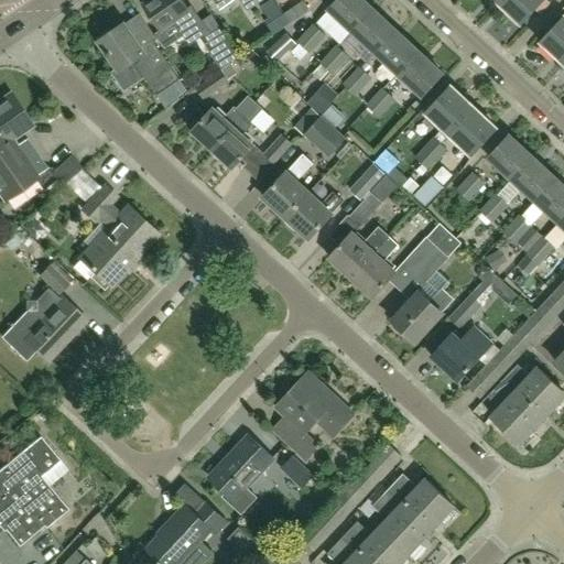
[(191,6),(188,8),(183,0),(150,0),(144,4),(162,31),(175,21),(181,28),(179,29),(190,45),(209,32),(191,6)]
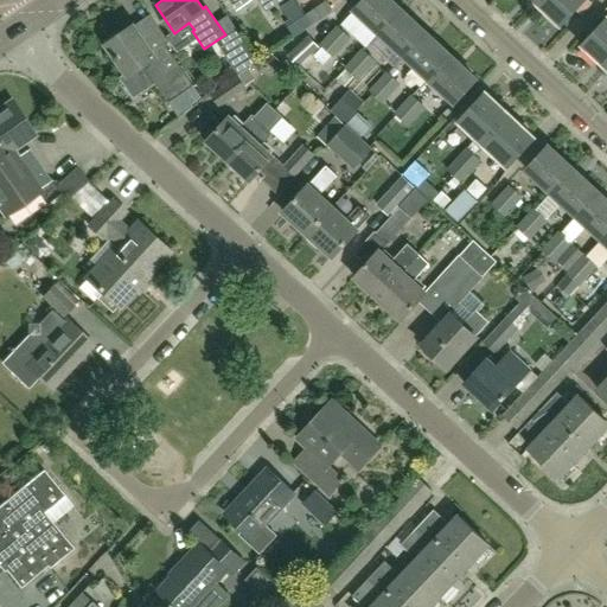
[(257,0),(267,12),(283,0),(257,0)]
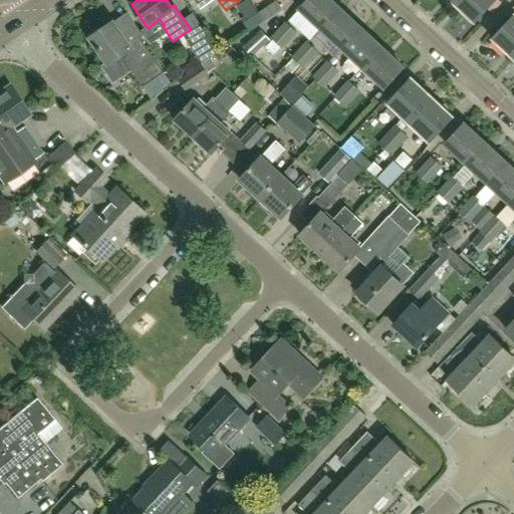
[(323,30),(341,9),(331,0),(310,0),(301,10),(323,30)]
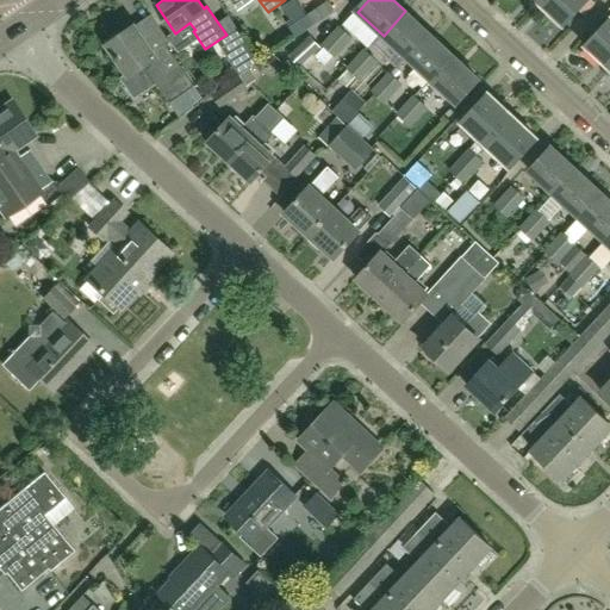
[(543,0),(541,4),(565,25),(589,0),(543,0)]
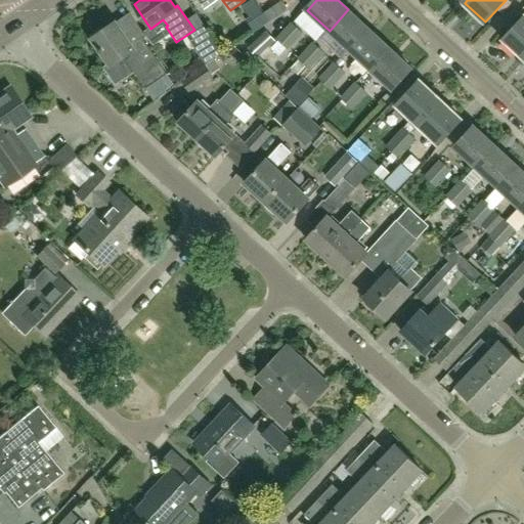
[(350,50),(369,29),(348,9),(330,31),(350,50)]
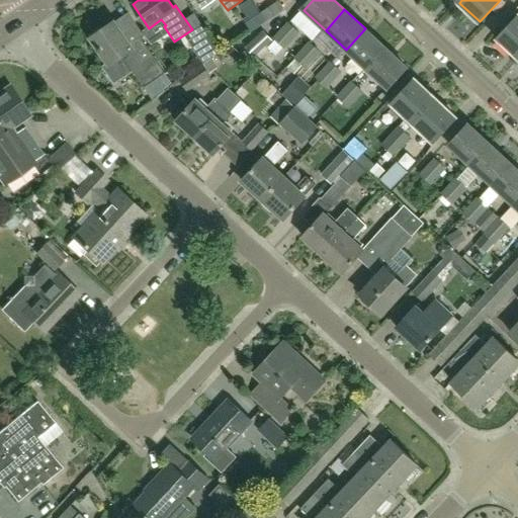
[(517,57),(517,17),(498,39),(517,57)]
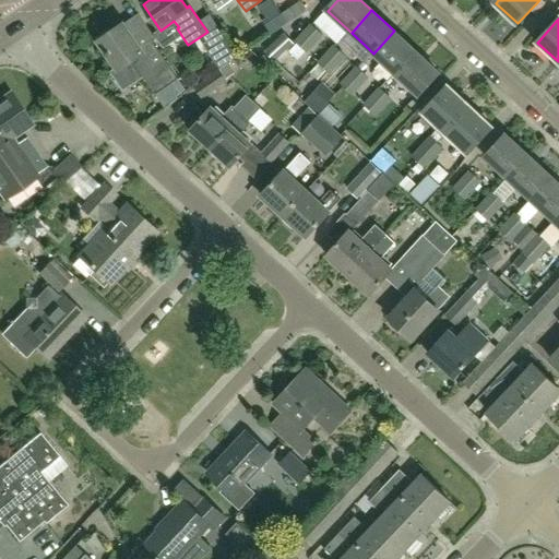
[(141,48),(123,23),(98,40),(117,68),(110,72),(123,91),(144,76),(156,95),(179,79),(152,40),(141,48)]
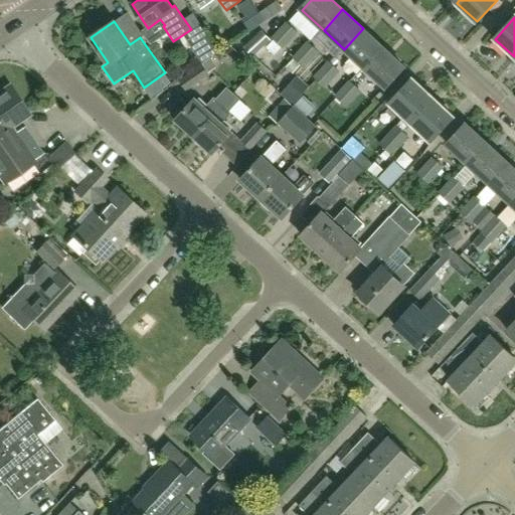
[(286,21),(272,37),(284,48),(298,32),(286,21)]
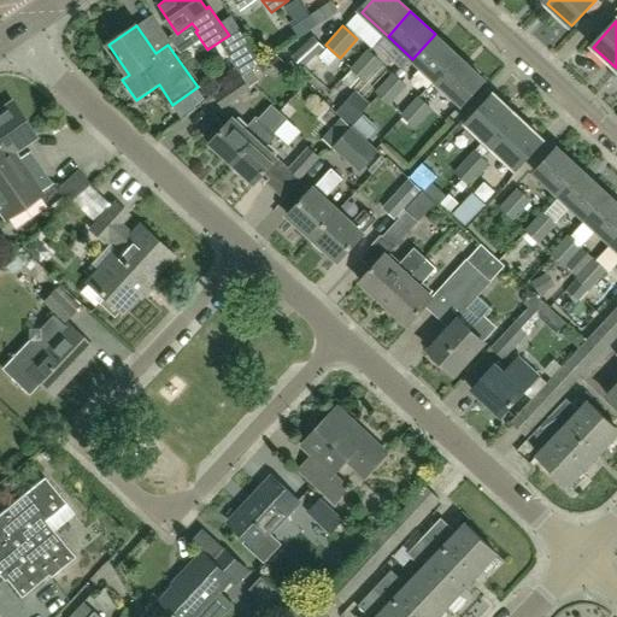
[(435,34),(412,59),(438,82),(460,58),(435,34)]
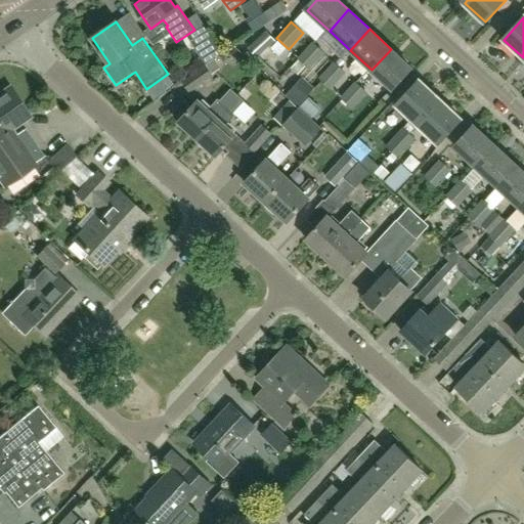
[(208,30),(191,42),(207,63),(224,51),(208,30)]
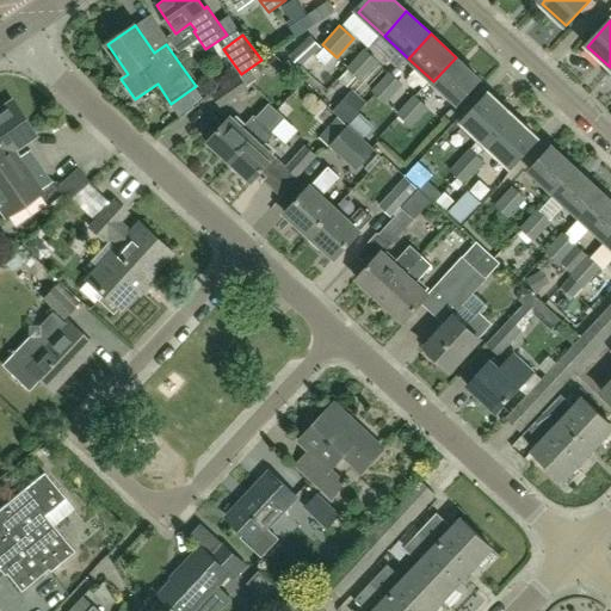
[(322,48),(310,36),(289,55),(300,67),(322,48)]
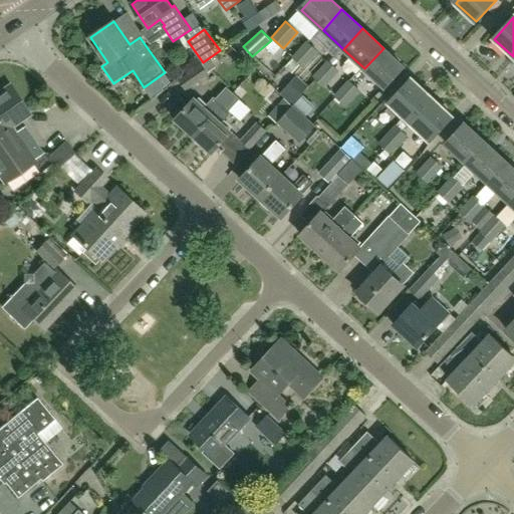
[(293,73),(300,65),(303,67),(318,51),(307,41),(292,57),(293,58),(285,67),(293,73)]
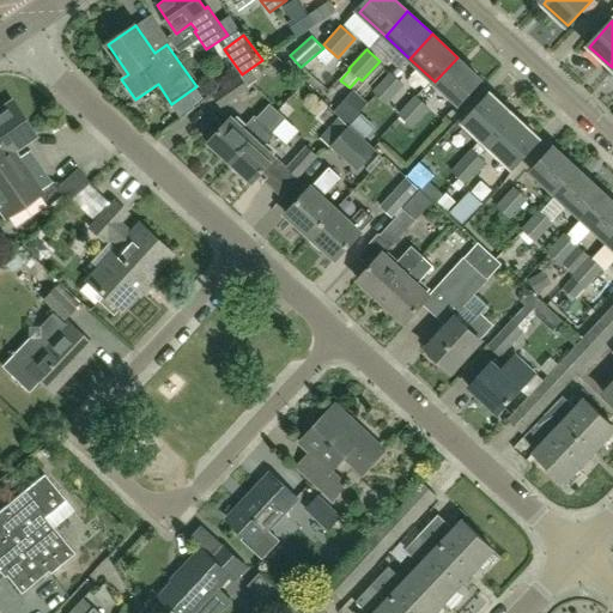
[(457,58),(435,82),(460,104),(483,80),(457,58)]
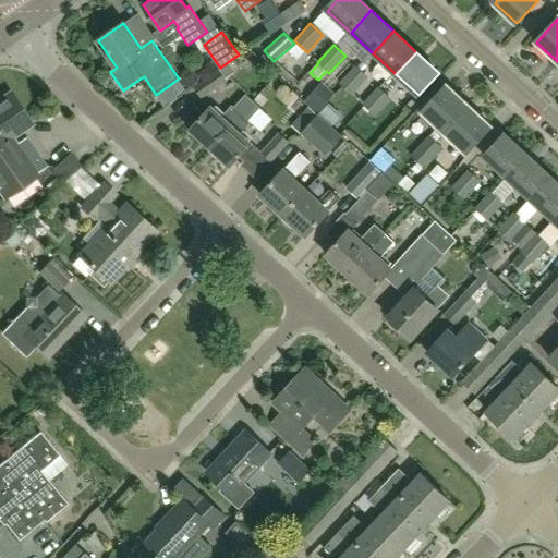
[(227,64),(219,70),(194,87),(202,98),(228,81),(227,80),(233,73),(227,64)]
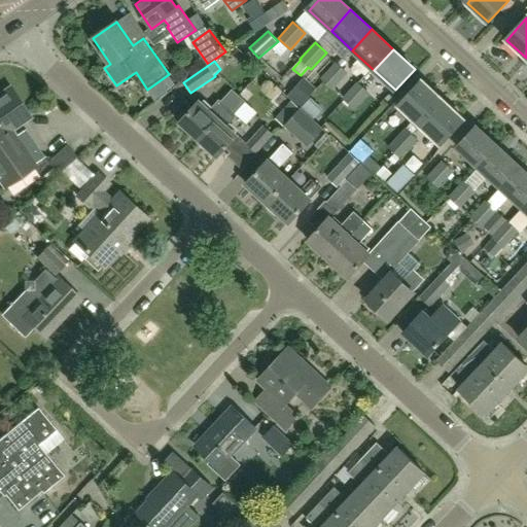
[(332,90),(348,73),(337,63),(321,78),(332,90)]
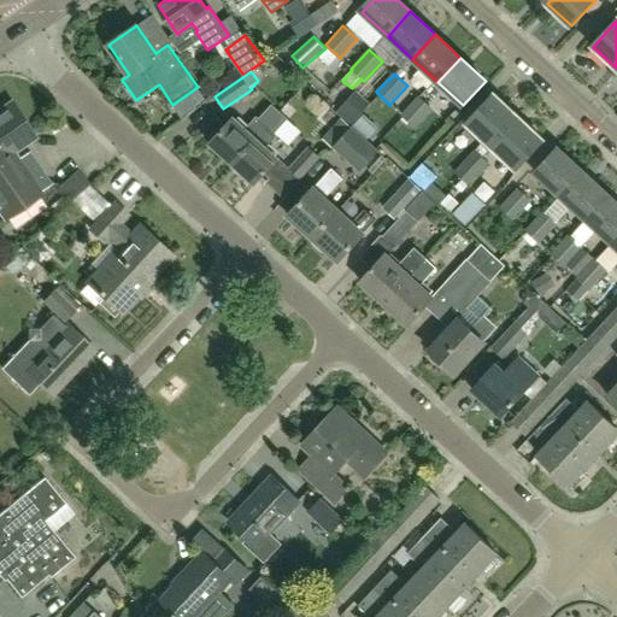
[(371,104),(356,90),(336,112),(352,125),(371,104)]
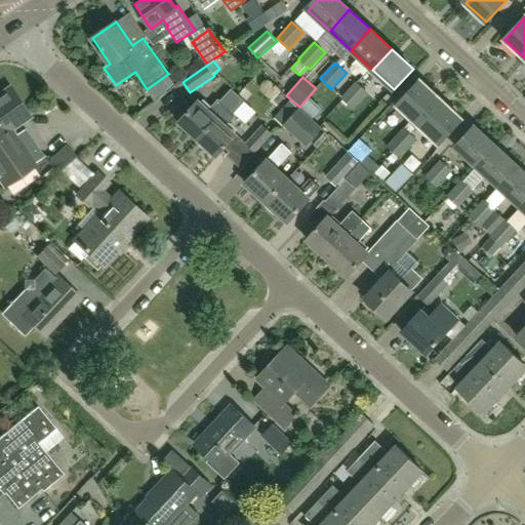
[(418,124),(441,101),(419,81),(398,105),(418,124)]
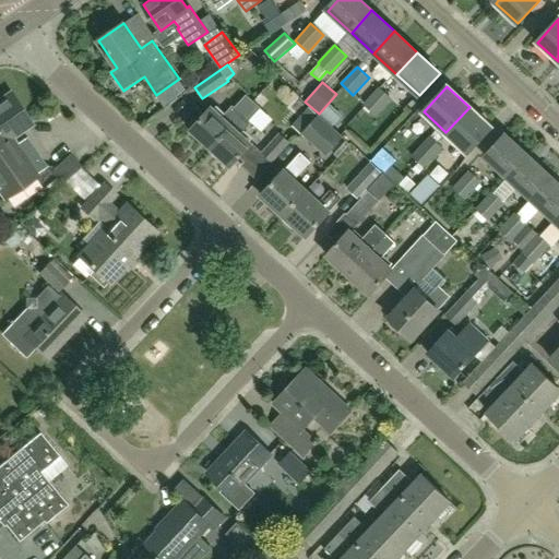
[(376,116),(392,98),(379,87),(364,105),(376,116)]
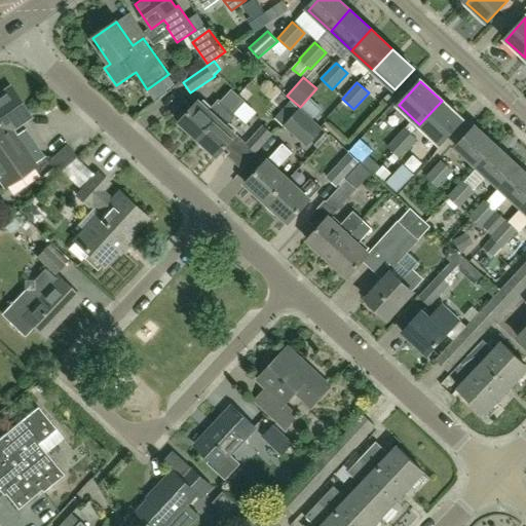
[(0,177),(0,179),(2,178),(6,184),(35,164),(35,163),(44,157),(25,130),(16,137),(10,141),(3,130),(10,126),(12,129),(13,128),(13,129),(32,117),(10,84),(0,91),(0,177)]
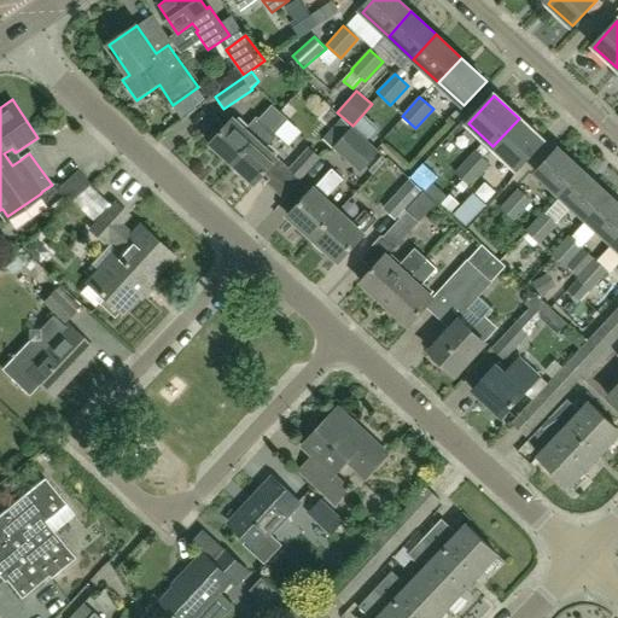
[(233,118),(210,144),(233,164),(280,114),(272,106),(260,120),(257,118),(246,129),(233,118)]
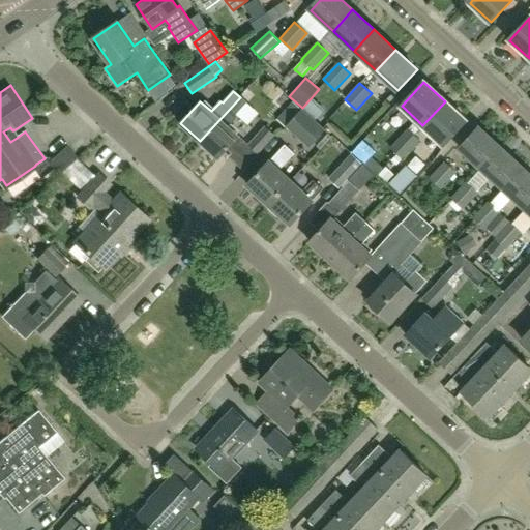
[(240,97),(200,141),(218,158),(239,137),(228,126),(237,116),(235,115),(245,102),(240,97)]
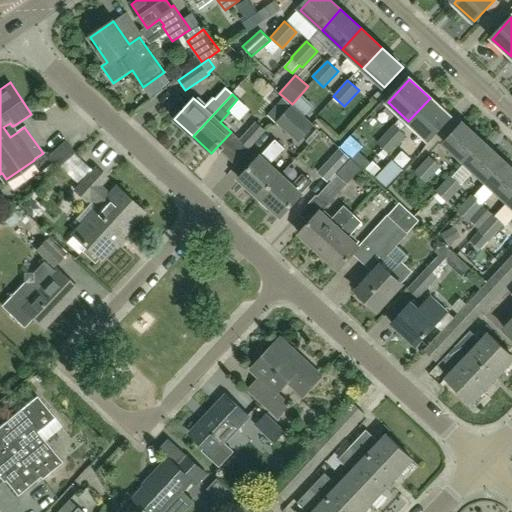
[(450,117),(430,98),(408,121),(428,140),(450,117)]
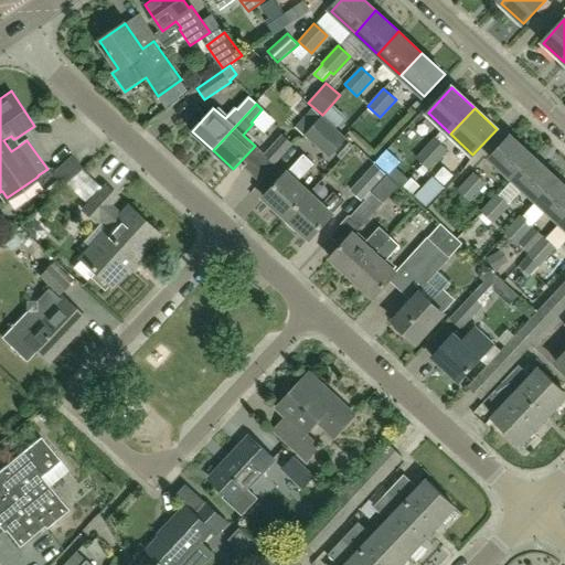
[(263,124),(277,132),(285,120),(270,112),(263,124)]
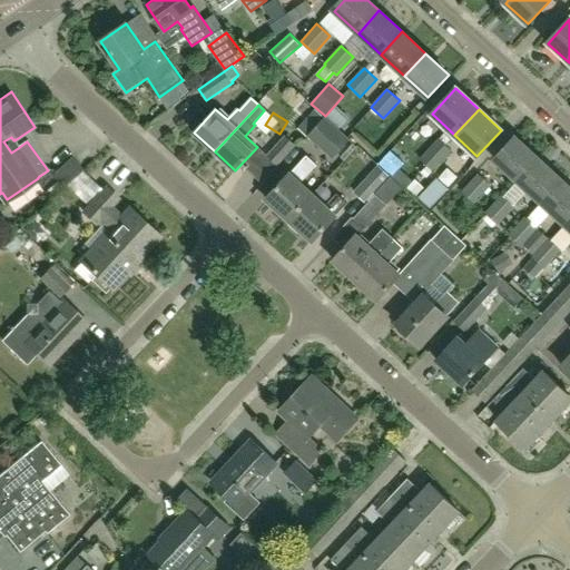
[(345,136),(331,123),(313,143),(327,157),(345,136)]
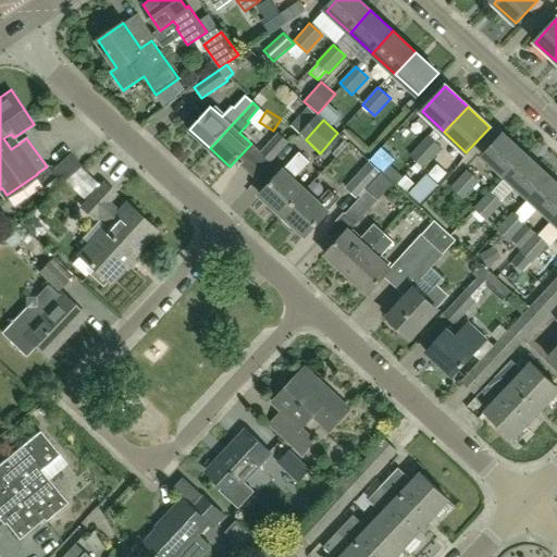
[(289,143),(279,133),(261,152),(271,162),(289,143)]
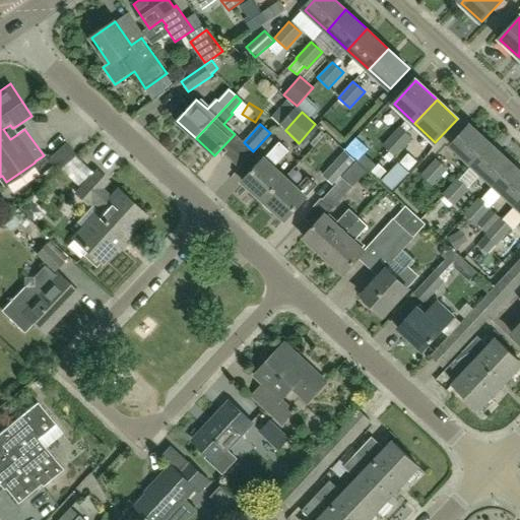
[(389,151),(406,132),(400,126),(383,145),(389,151)]
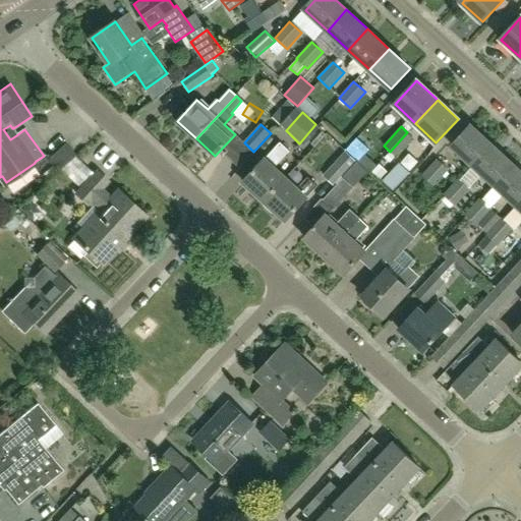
[(475,166),(494,146),(472,126),(454,147),(475,166)]
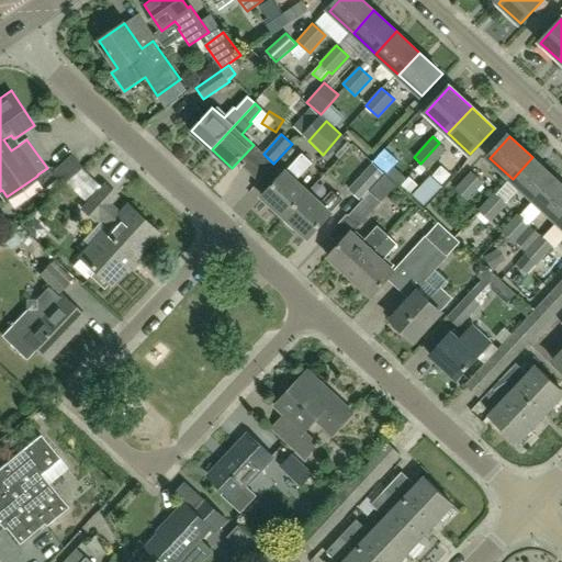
[(416,169),(420,175),(446,148),(439,143),(420,164),(416,169)]
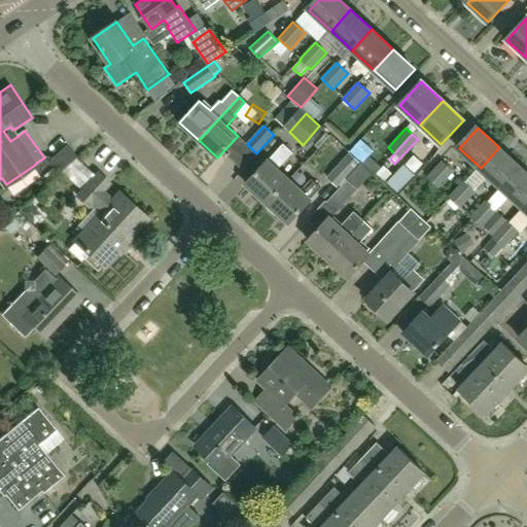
[(246,184),(268,204),(289,180),(278,169),(293,152),(283,144),(246,184)]
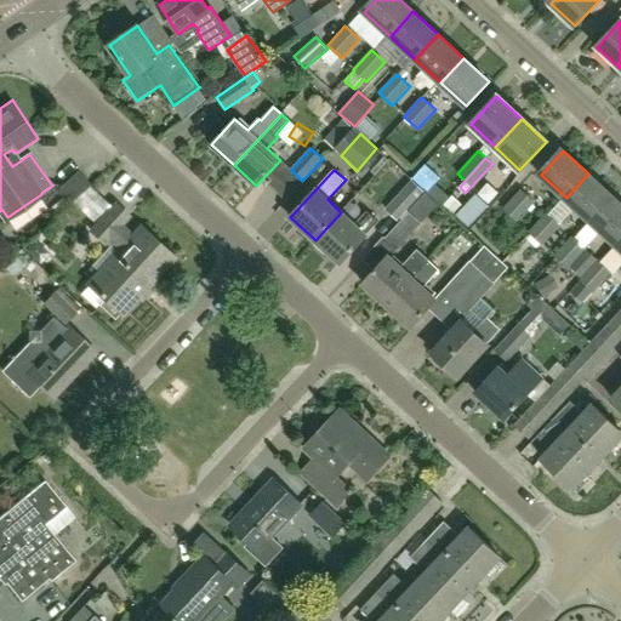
[(73,203),(90,186),(77,172),(58,189),(62,195),(70,204),(73,203)]
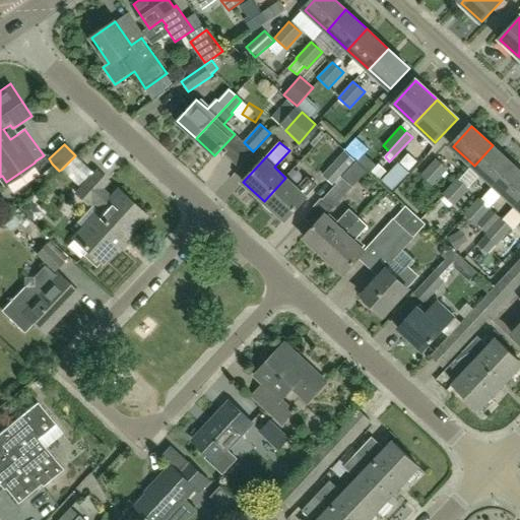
[(493,145),(474,166),(495,185),(514,165),(493,145)]
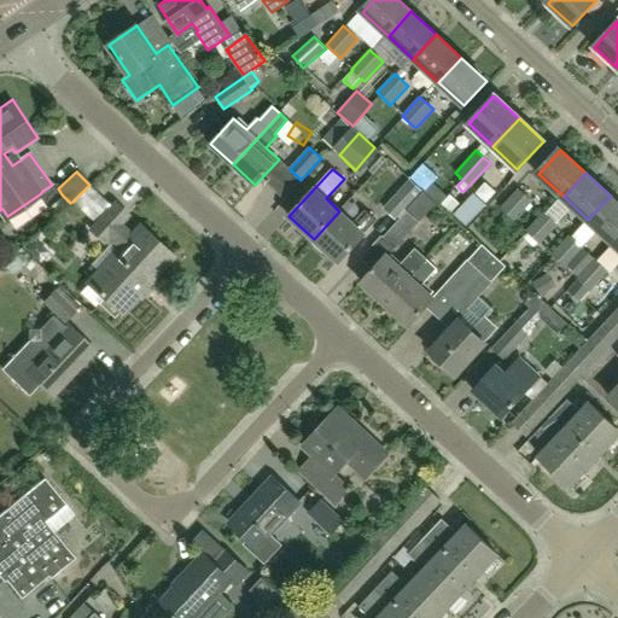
[(383,208),(396,220),(397,217),(400,220),(407,211),(406,210),(423,191),(409,179),(383,208)]
